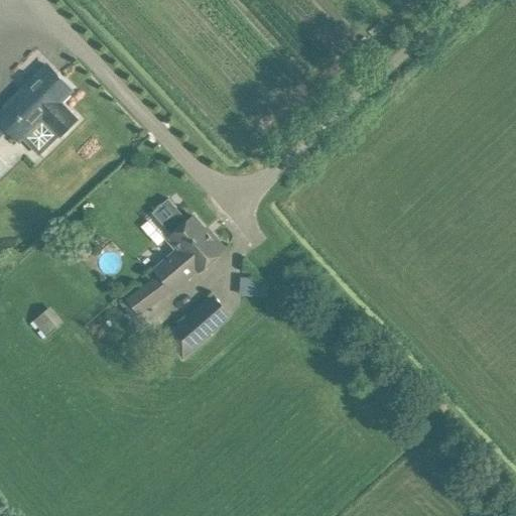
[(78,119),(60,101),(72,90),(47,66),(0,110),(0,138),(10,129),(20,139),(41,119),(59,138),(78,119)]
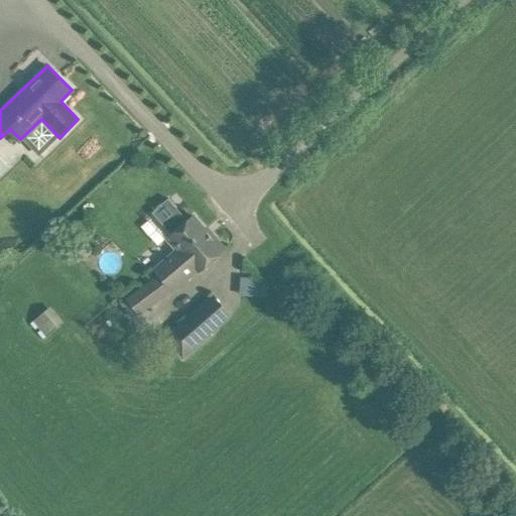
[(160,276),(128,299),(134,306),(140,314),(173,289),(175,291),(197,273),(198,274),(211,262),(226,249),(212,233),(211,235),(194,216),(187,221),(168,199),(152,213),(171,235),(181,247),(155,269),(160,276)]
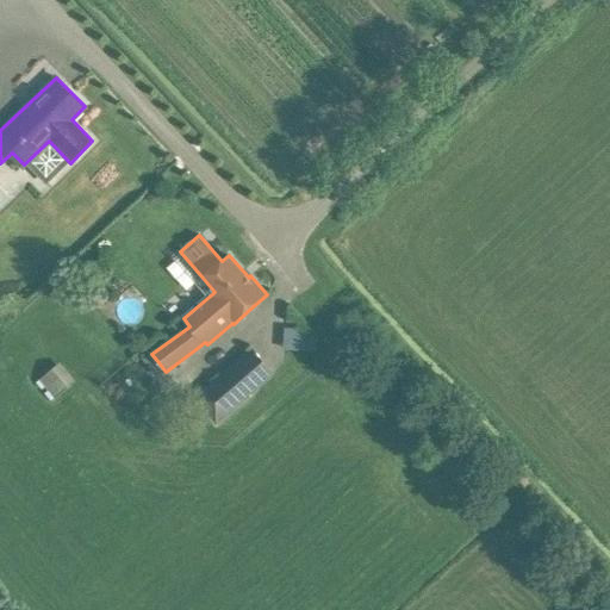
[(313,328),(281,327),(281,348),(312,348),(313,328)]
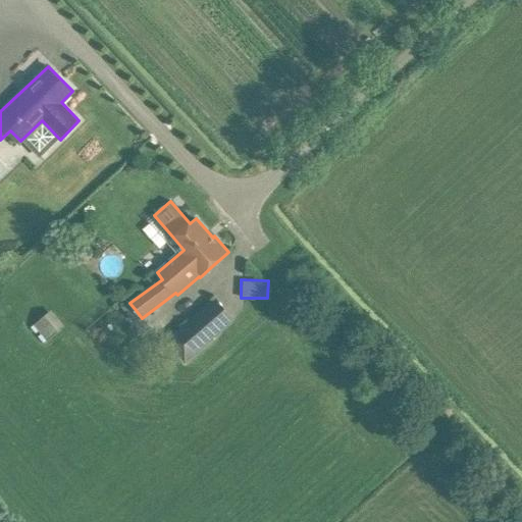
[(34,325),(47,341),(64,326),(51,309),(34,325)]
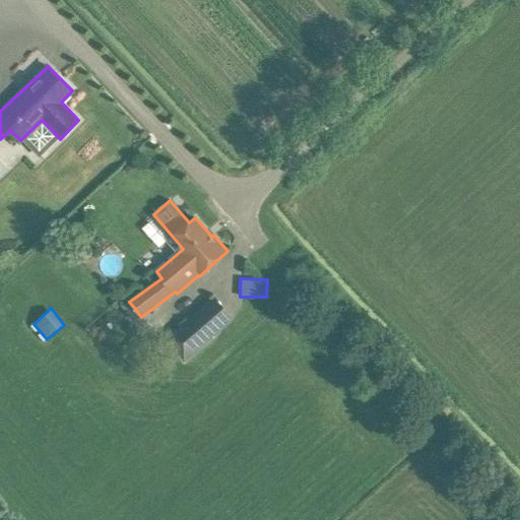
[(185,360),(217,331),(200,311),(167,339),(185,360)]
